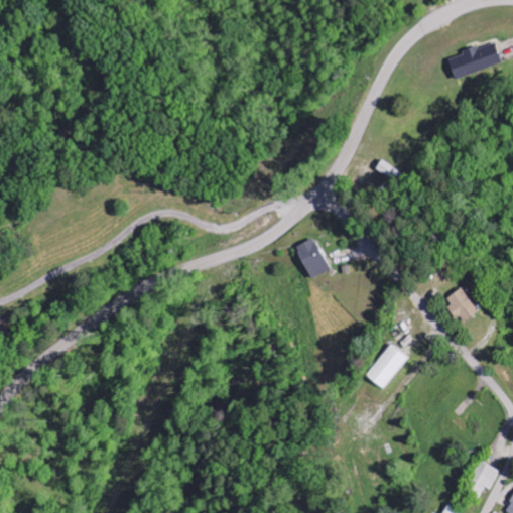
[(502,62),(495,41),(447,56),(455,78),(502,62)]
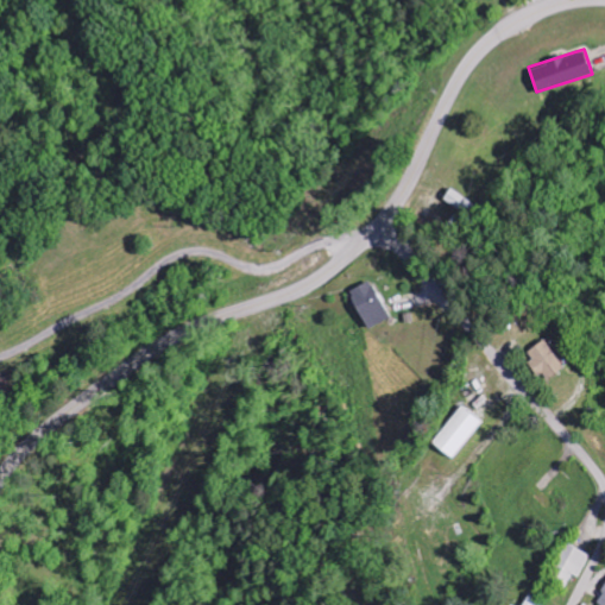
[(366,327),(389,319),(373,279),(351,289),(366,327)]
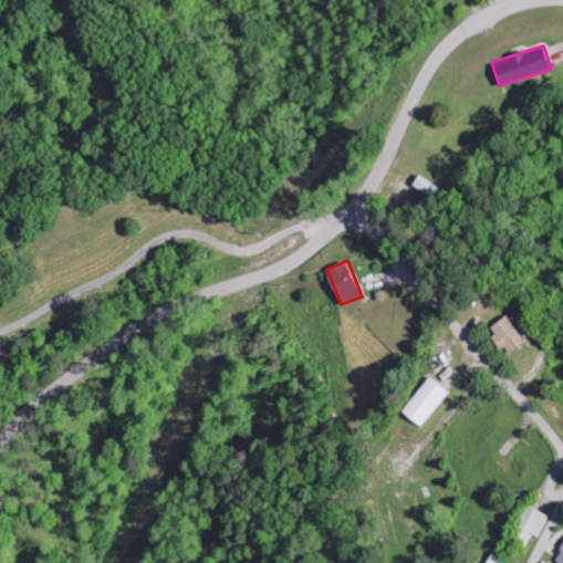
[(525,341),(506,315),(487,330),(507,355),(525,341)]
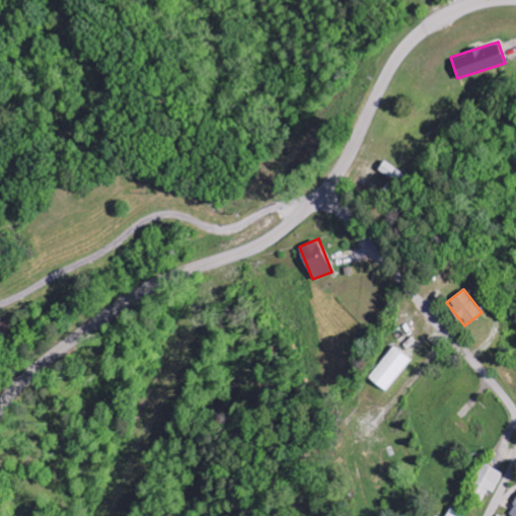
[(384,390),(410,359),(392,345),(367,376),(384,390)]
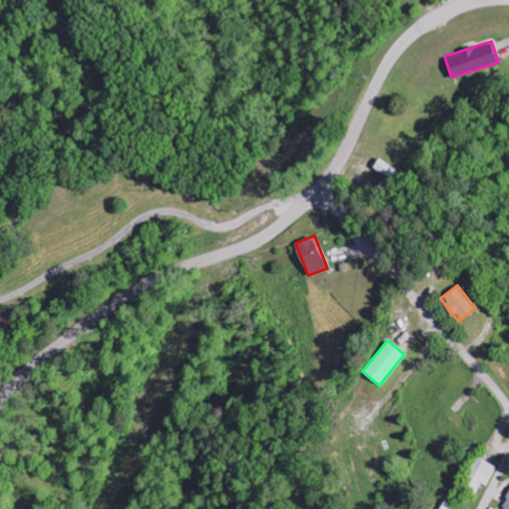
[(474,493),(480,482),(485,485),(495,466),(475,456),(459,485),(474,493)]
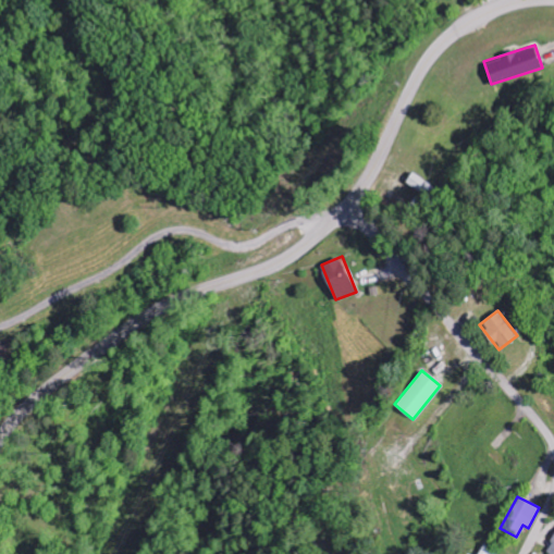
[(553,553),(553,536),(544,552),(548,553),(553,553)]
